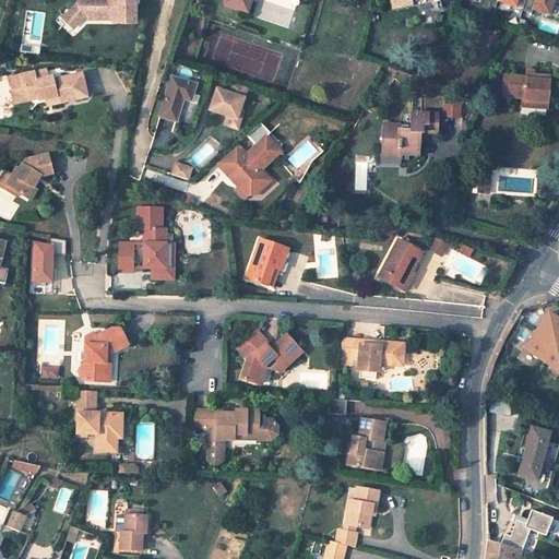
[(134,21),(134,0),(137,0),(135,0),(75,0),(76,3),(68,14),(78,23),(86,14),(87,14),(87,16),(111,16),(111,20),(111,21),(134,21)]
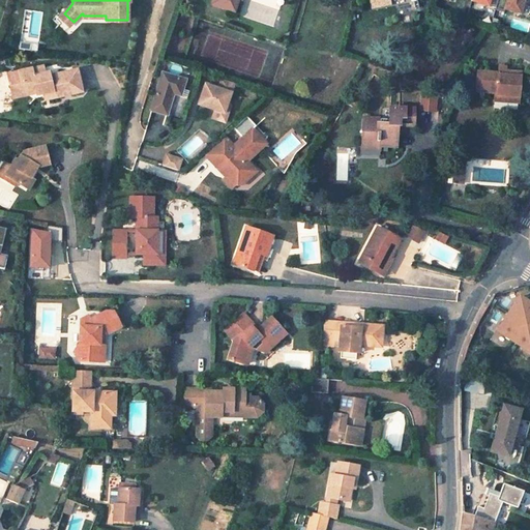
[(212,0),(211,5),(232,12),(236,1),(233,0),(212,0)]
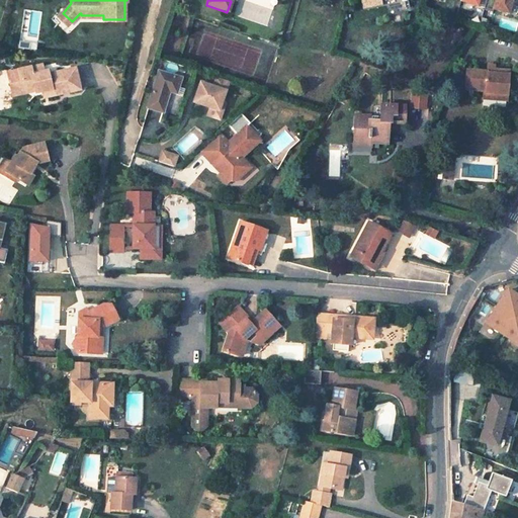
[(361,0),(363,9),(380,6),(379,0),(361,0)]
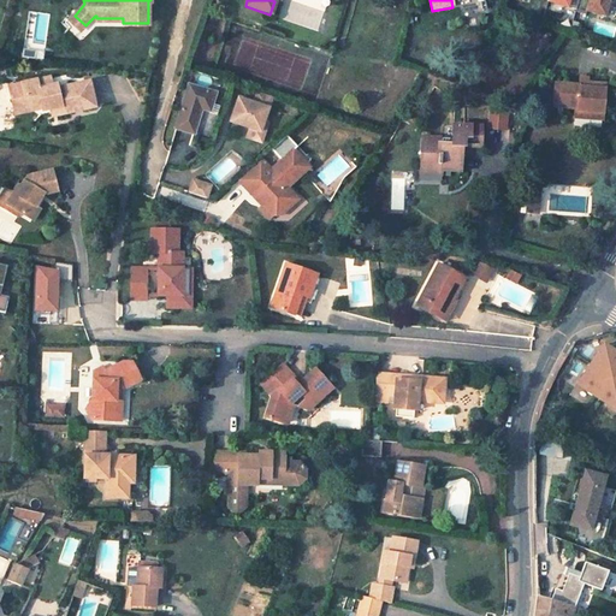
[(578,0),(575,10),(574,12),(584,15),(585,11),(604,17),(608,0),(578,0)]
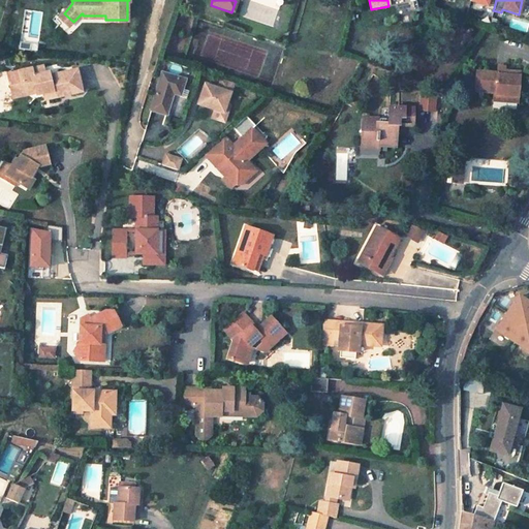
[(73,22),(64,13),(59,19),(69,27),(73,22)]
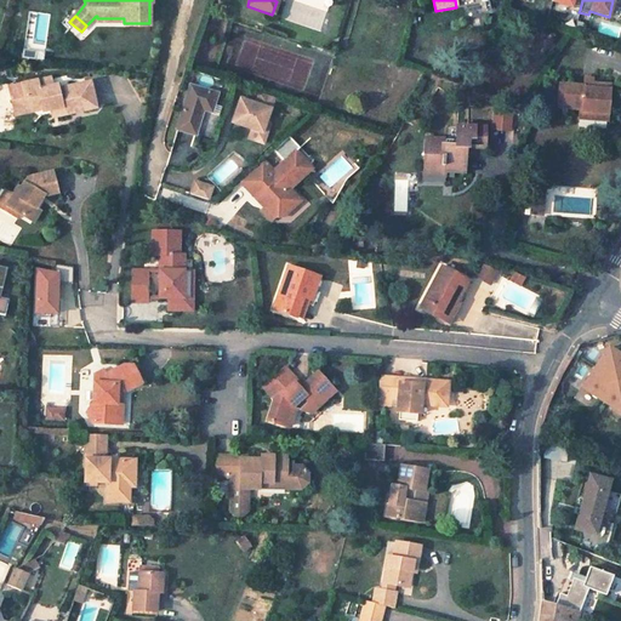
[(45,110),(62,106),(63,109),(83,104),(84,110),(98,107),(92,80),(60,87),(58,83),(52,84),(51,78),(11,86),(15,104),(28,102),(29,108),(44,104),(45,110)]
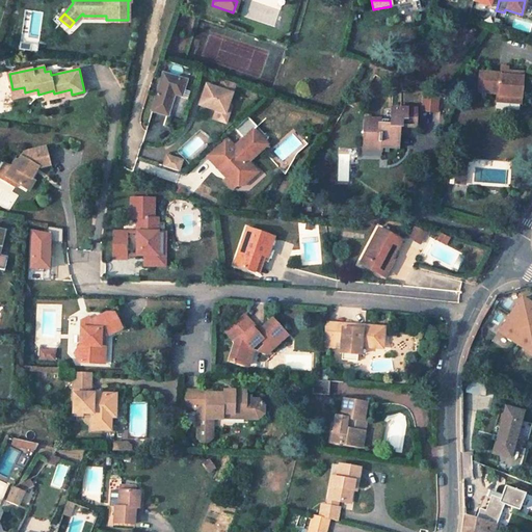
[(505,73),(477,71),(476,92),(493,94),(491,102),(519,104),(521,72),(505,72),(505,73)]
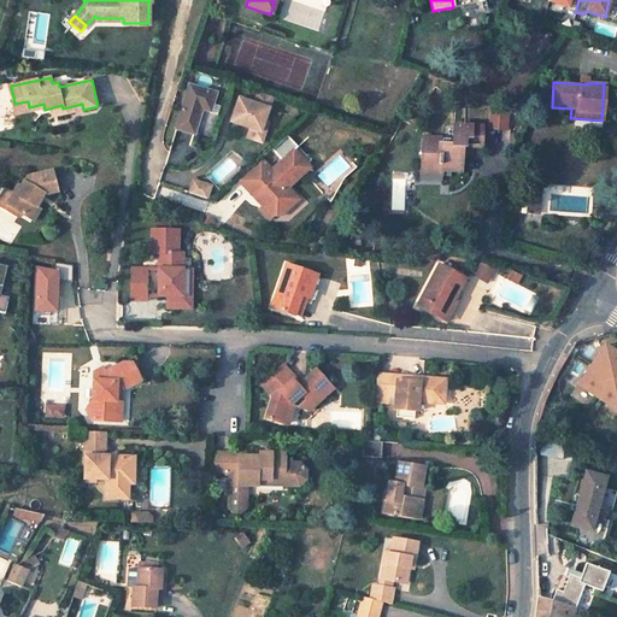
[(211,98),(183,88),(170,133),(189,140),(198,112),(205,113),(211,98)]
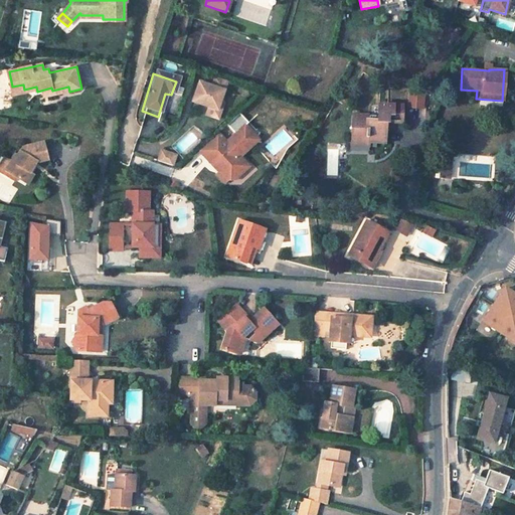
[(216,112),(225,82),(213,78),(210,88),(197,83),(191,104),(216,112)]
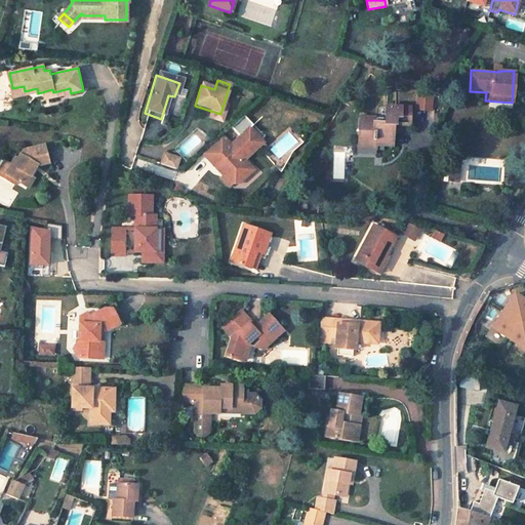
[(433,101),(418,99),(418,114),(433,115),(433,101)]
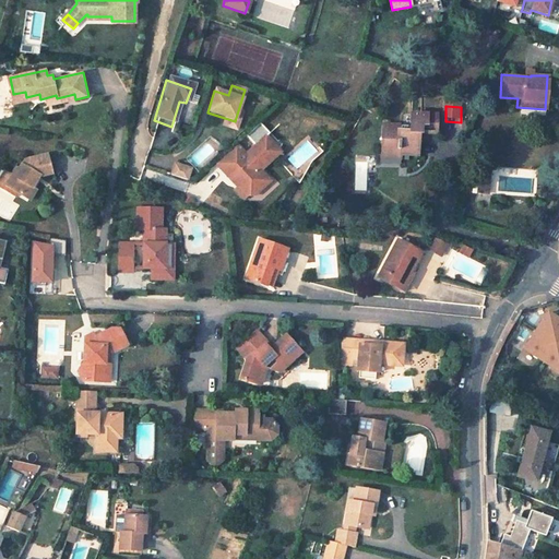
[(433,144),(436,119),(409,117),(408,130),(384,128),(382,152),(400,153),(400,158),(415,159),(415,144),(433,144)]
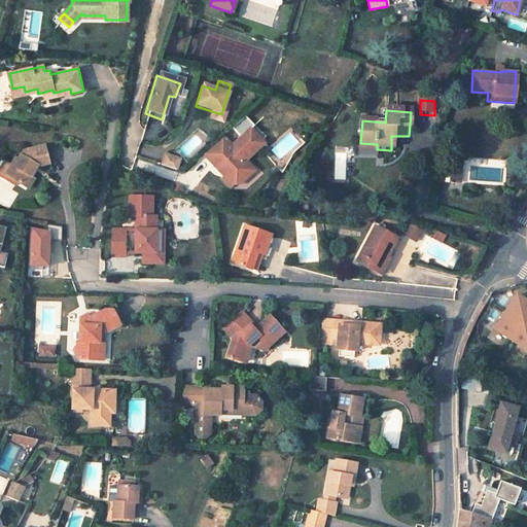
[(215,165),(227,176),(222,181),(230,188),(240,178),(249,179),(256,172),(247,162),(246,157),(253,150),(242,139),(233,147),(222,136),(202,154),(213,167),(215,165)]
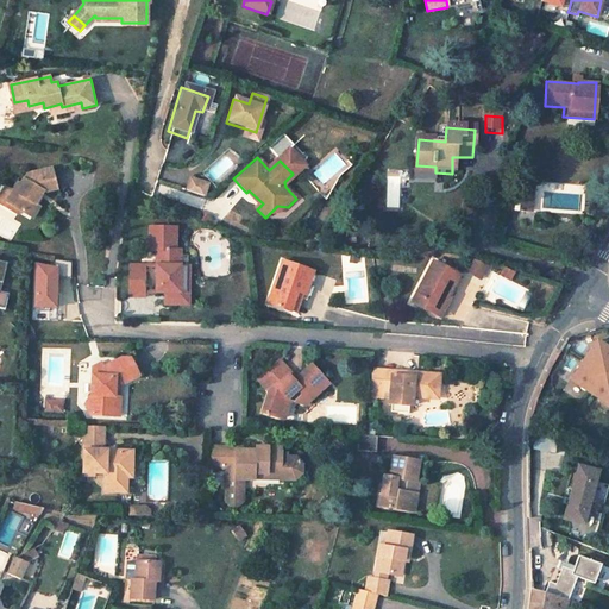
[(416,165),(415,175),(435,177),(435,173),(435,167),(416,165)]
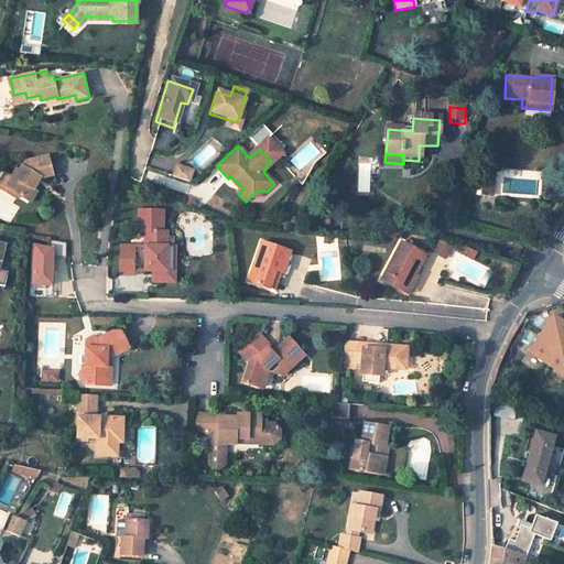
[(13,180),(8,187),(19,196),(26,202),(39,184),(38,183),(41,179),(42,180),(43,181),(54,179),(50,159),(26,164),(21,173),(19,172),(13,180)]
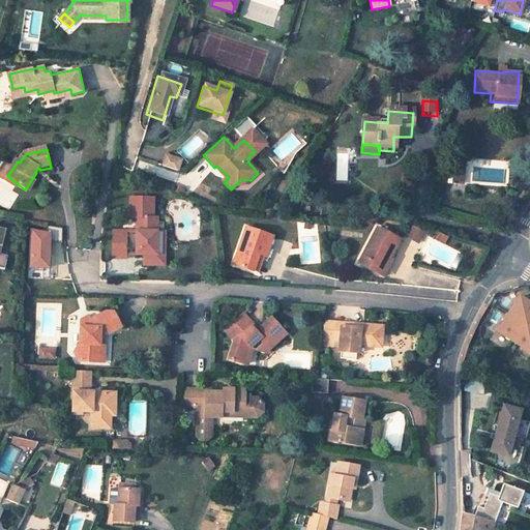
[(163,153),(160,167),(178,170),(180,156),(163,153)]
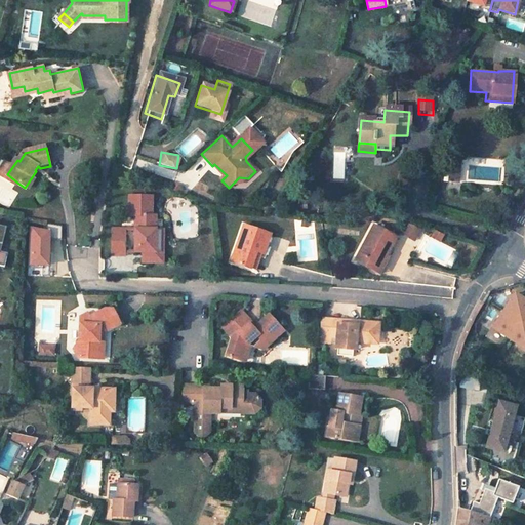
[(7,174),(12,167),(6,162),(0,169),(0,174),(15,186),(17,183),(7,174)]
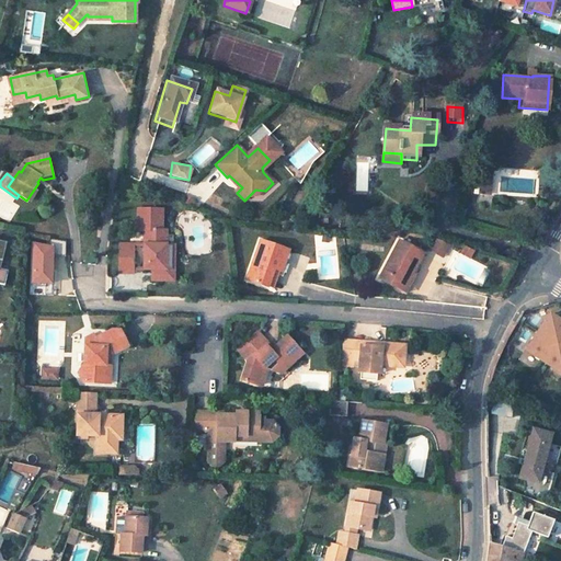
[(491,193),(491,176),(481,176),(481,193),(491,193)]
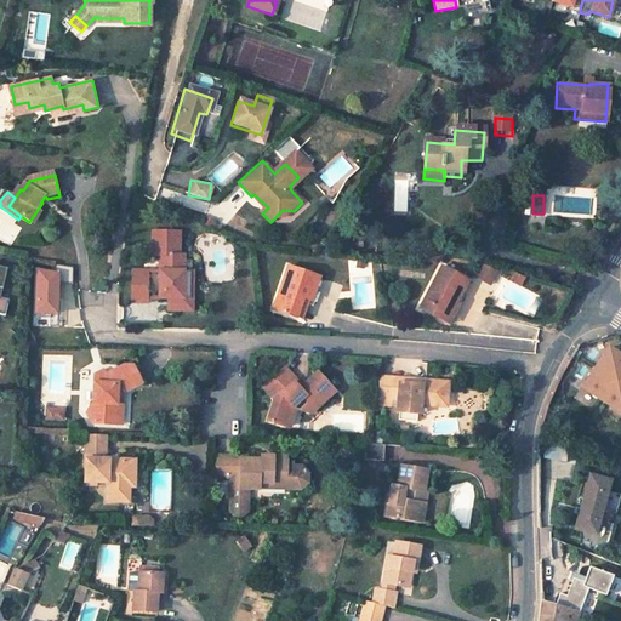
[(183,274),(183,255),(180,255),(180,237),(155,235),(154,258),(160,258),(159,301),(167,301),(182,301),(183,274)]
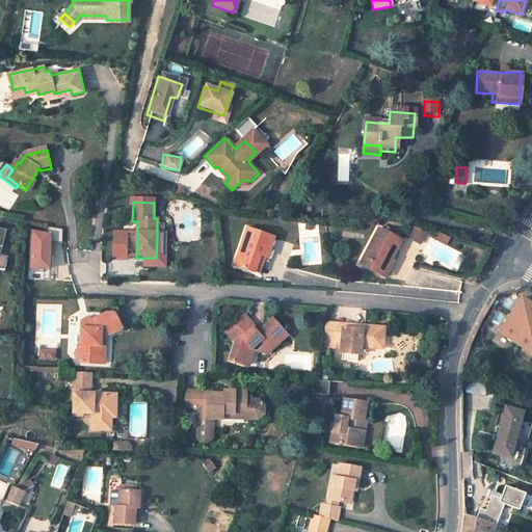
[(427,234),(416,229),(408,243),(420,248),(427,234)]
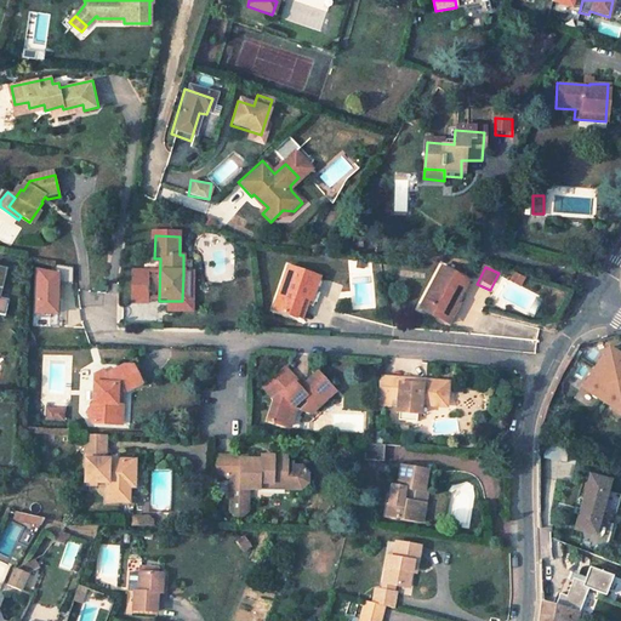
[(320,279),(288,268),(272,312),(295,319),(302,301),(311,305),(320,279)]
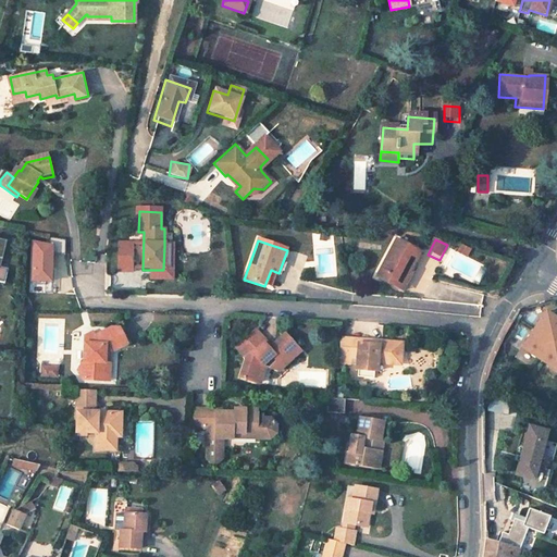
[(419,255),(395,242),(373,280),(392,289),(400,273),(407,276),(419,255)]
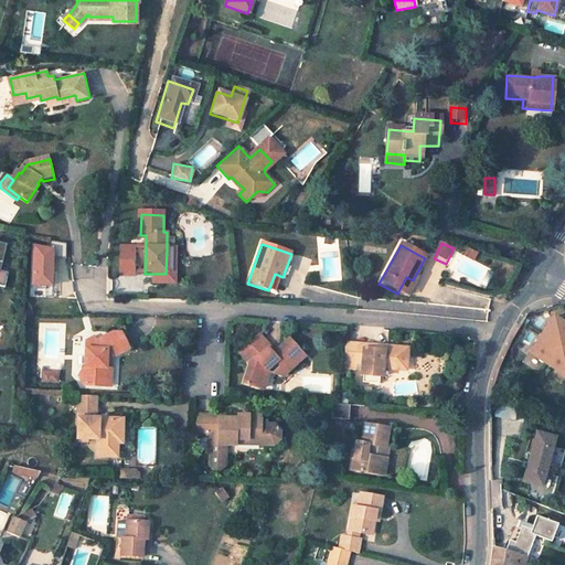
[(120,246),(119,275),(134,276),(134,246),(120,246)]
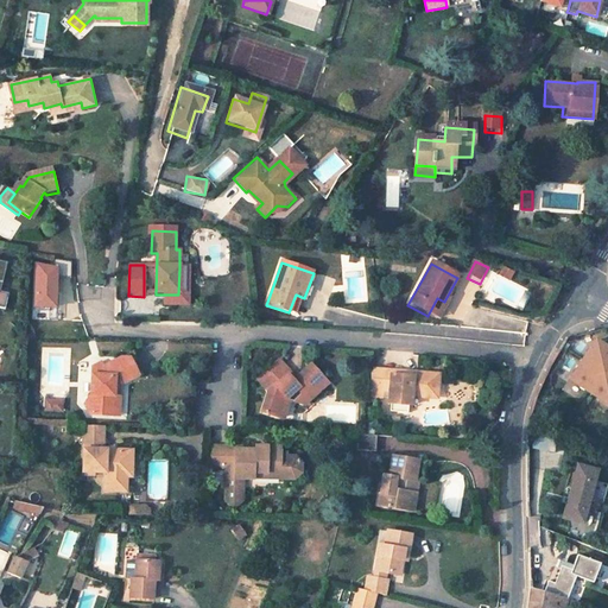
[(163,306),(188,306),(189,268),(179,268),(178,295),(164,295),(163,306)]
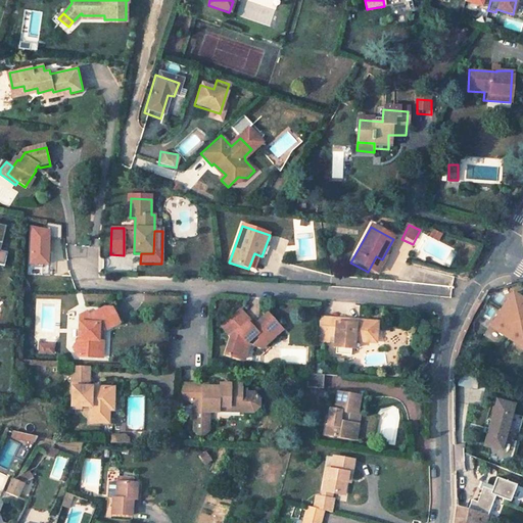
[(255,272),(262,256),(254,253),(248,269),(255,272)]
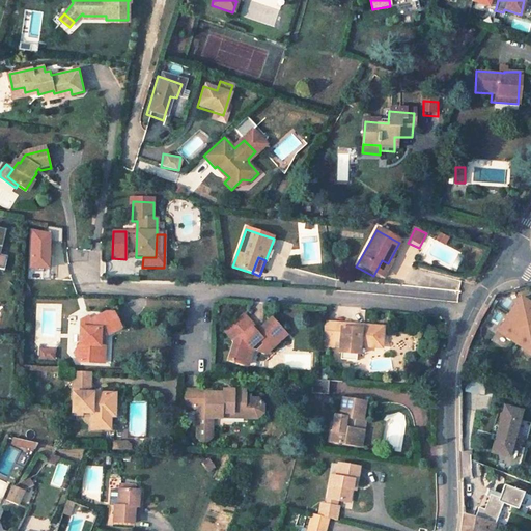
[(373,276),(382,281),(391,266),(388,263),(382,260),(373,276)]
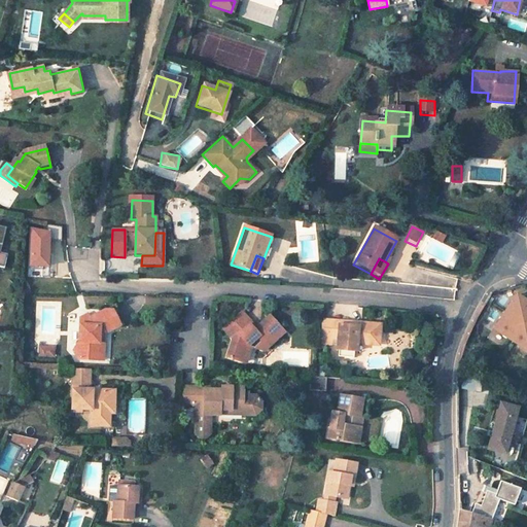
[(526,344),(526,300),(518,294),(497,324),(526,344)]
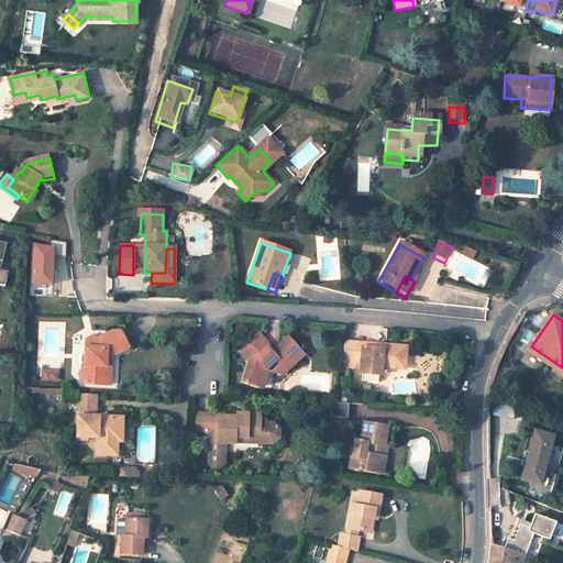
[(100,384),(106,384),(107,357),(113,357),(131,344),(120,331),(110,339),(102,341),(90,343),(90,349),(86,349),(86,371),(77,375),(84,384),(100,384)]
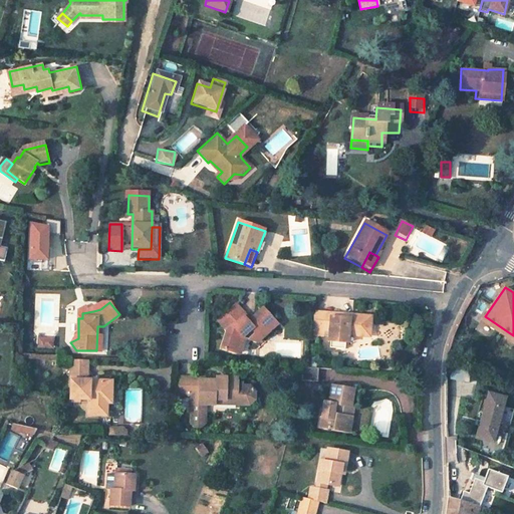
[(227,321),(220,327),(224,332),(219,350),(235,354),(240,339),(249,331),(252,335),(258,341),(275,325),(261,309),(248,321),(245,323),(241,318),(243,316),(234,305),(222,316),(227,321)]
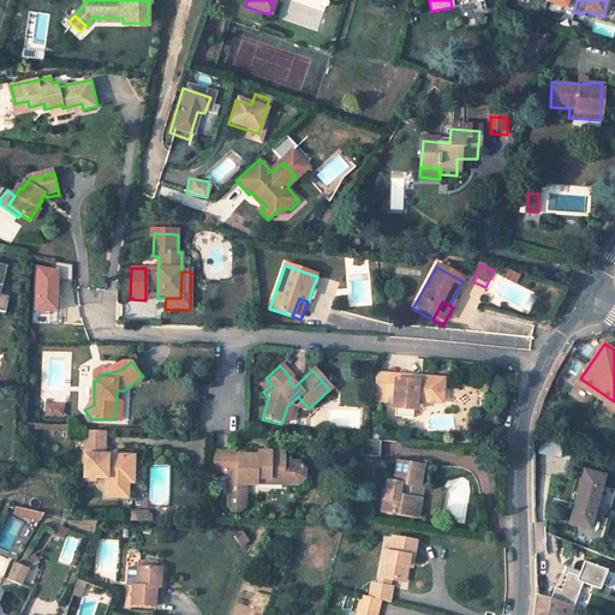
[(415,384),(393,382),(393,378),(372,375),(370,404),(384,404),(386,396),(392,398),(390,418),(408,419),(410,413),(415,413),(415,406),(431,407),(439,399),(441,383),(415,381),(415,384)]
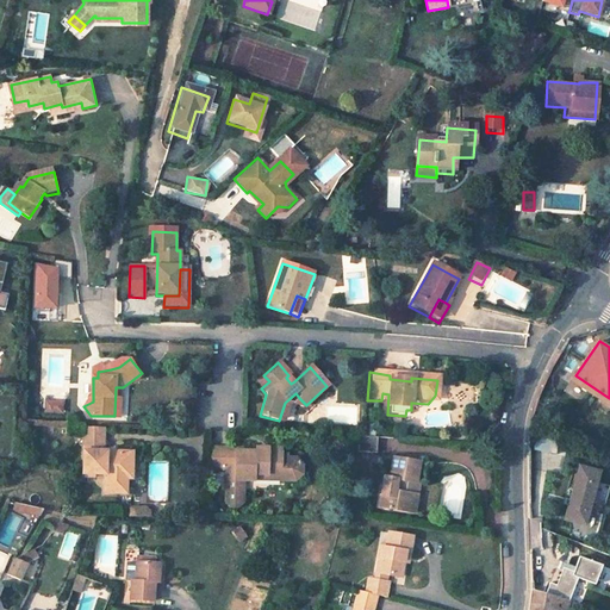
[(255,383),(261,388),(269,381),(263,375),(255,383)]
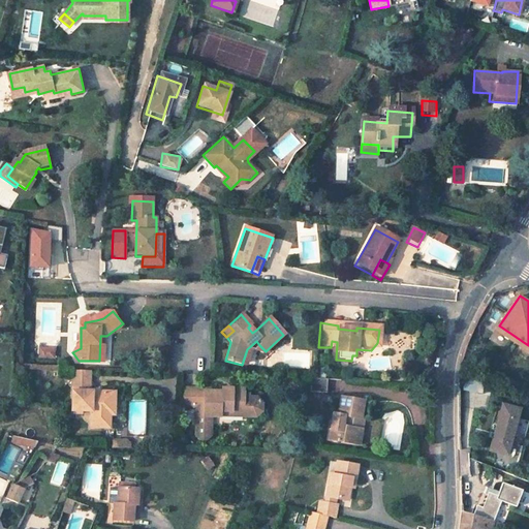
[(256,341),(247,349),(250,352),(259,345),(256,341)]
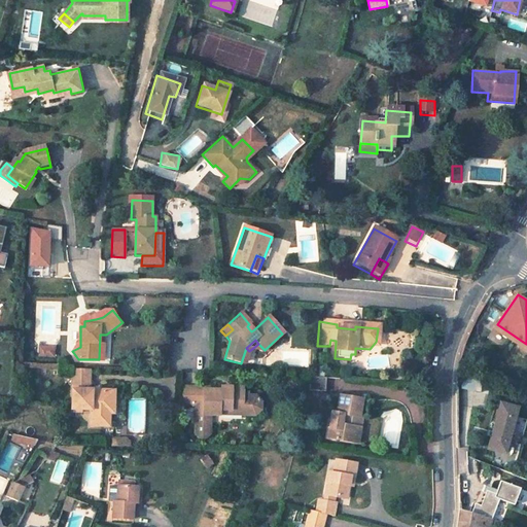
[(91,427),(103,427),(104,412),(114,412),(114,406),(115,391),(93,391),(90,391),(91,371),(73,371),(71,412),(92,412),(91,427)]
